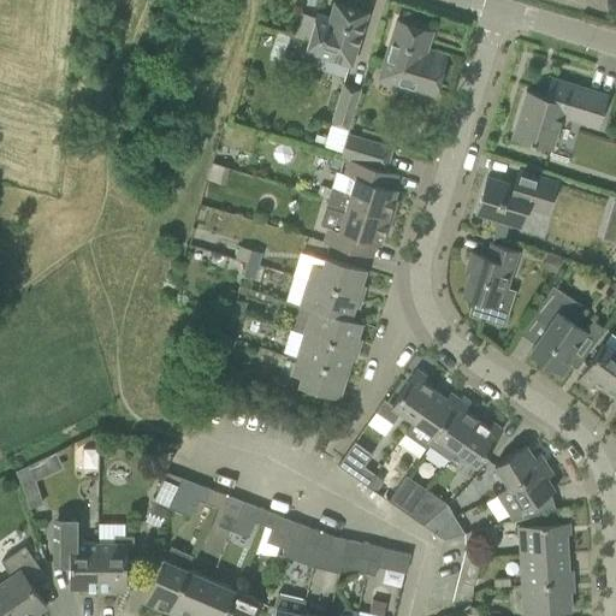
[(315,13),(309,36),(304,51),(327,58),(351,65),(367,12),(335,3),(330,18),(315,13)]
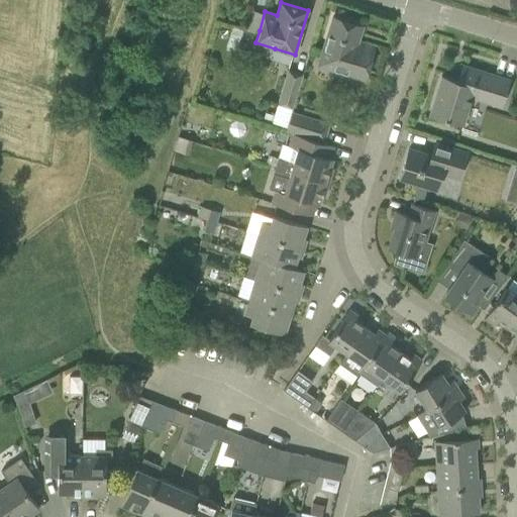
[(333,16),(327,35),(318,65),(365,79),(375,46),(364,43),(364,45),(356,43),(363,25),(333,16)]
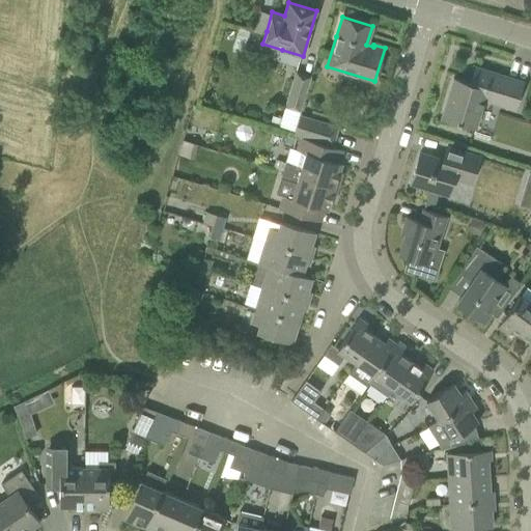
[(484,100),(515,110),(524,82),(475,66),(470,82),(453,77),(441,117),(476,128),(484,100)]
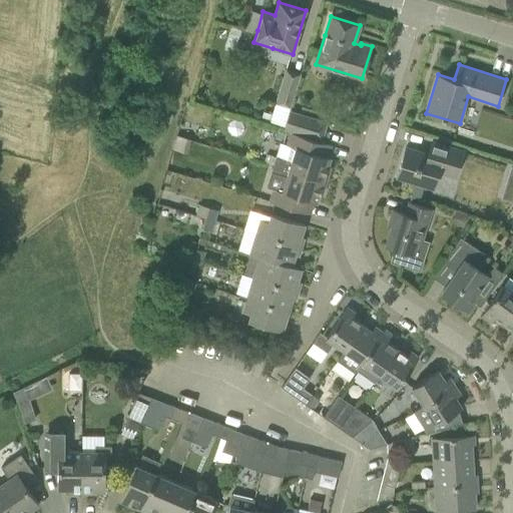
[(275,103),(290,108),(301,74),(285,69),(275,103)]
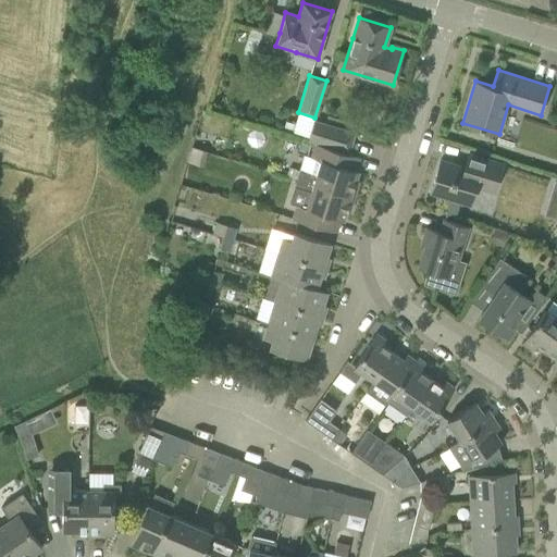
[(293,131),(292,134),(308,138),(308,140),(316,144),(349,153),(356,132),(314,120),(314,118),(298,112),(293,131)]
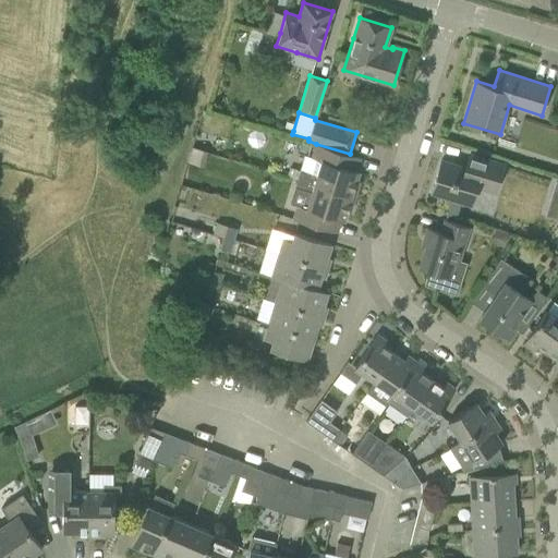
[(300,170),(298,179),(354,196),(360,181),(356,180),(359,170),(349,168),(353,155),(350,154),(316,144),(312,157),(322,160),(316,176),(300,170)]
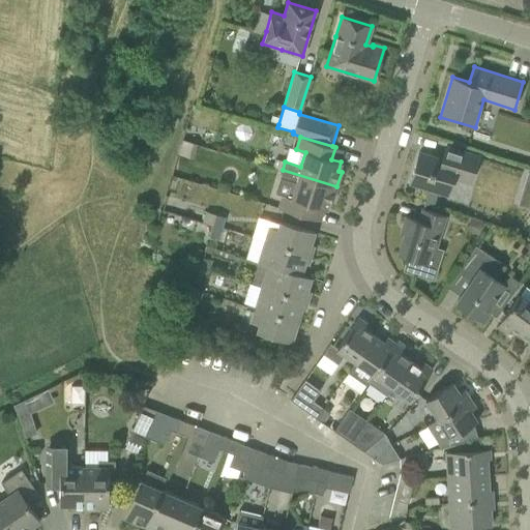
[(419,152),(409,182),(447,194),(453,177),(470,182),(477,157),(466,153),(446,147),(442,159),(419,152)]
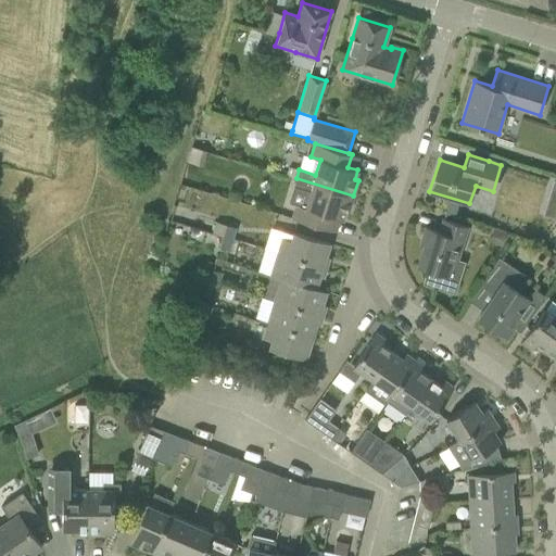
[(291,218),(299,220),(326,228),(329,229),(332,217),(342,219),(345,211),(349,212),(353,196),(297,178),(293,187),(311,192),(305,207),(295,204),(291,218)]
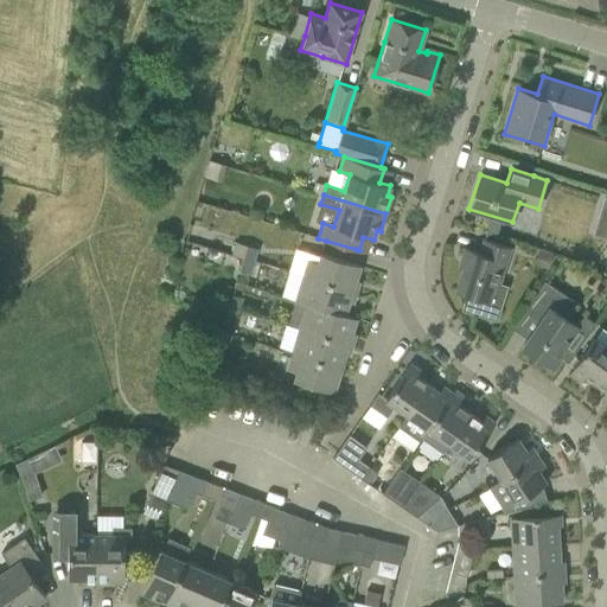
[(461,310),(497,321),(509,286),(499,282),(510,248),(506,246),(484,238),(479,253),(465,248),(461,257),(465,259),(455,292),(466,295),(461,310)]
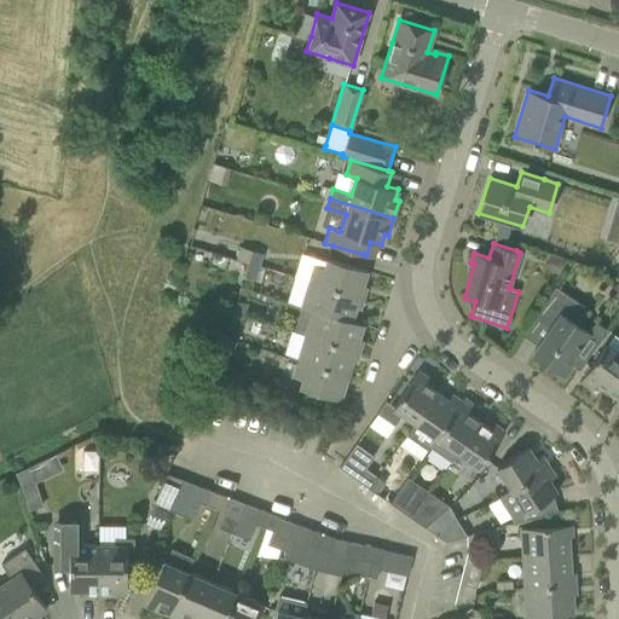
[(255,278),(262,254),(252,250),(244,275),(255,278)]
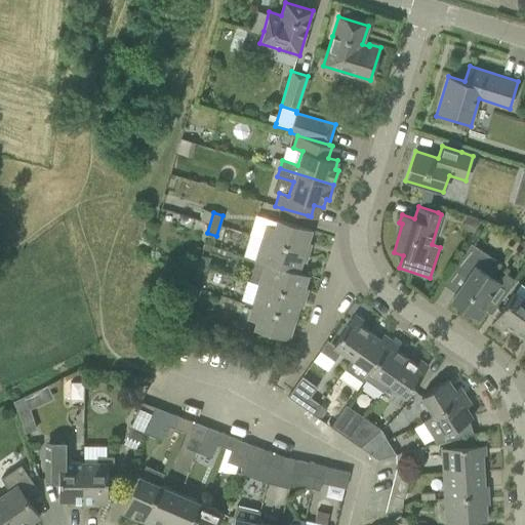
[(305,251),(312,230),(277,219),(275,227),(266,224),(261,238),(305,251)]
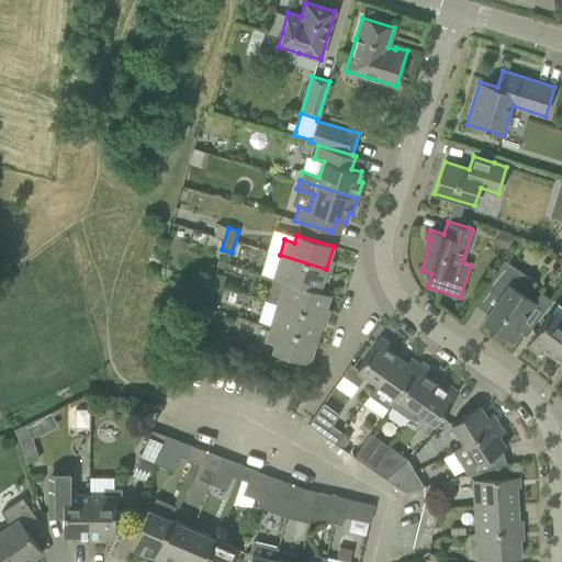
[(280,255),(273,278),(329,295),(330,294),(319,291),(326,269),(280,255)]
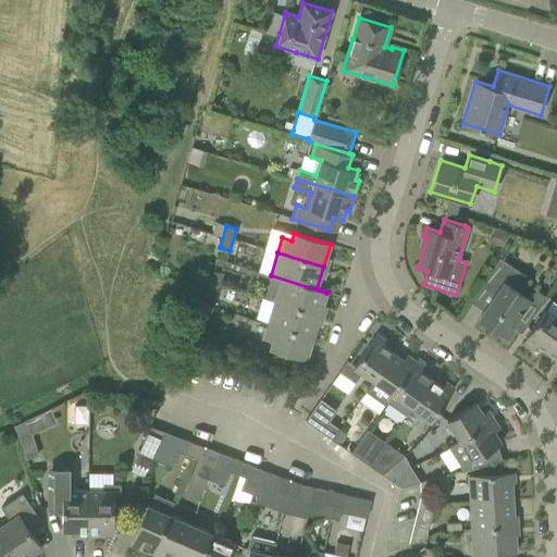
[(546,297),(535,289),(529,298),(518,292),(528,277),(499,258),(494,265),(482,283),(496,293),(480,318),(491,325),(490,327),(506,339),(515,327),(521,332),(546,297)]
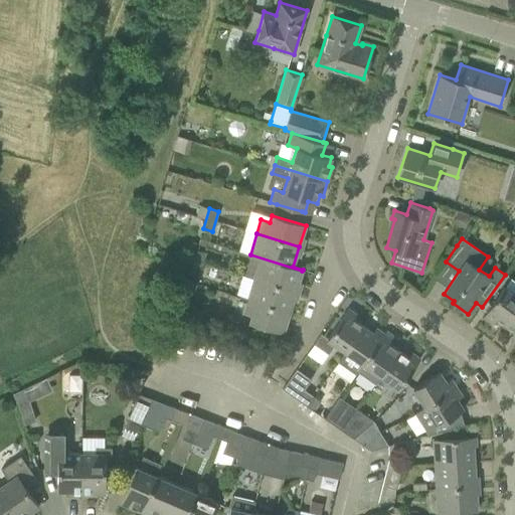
[(191,271),(199,273),(205,252),(197,250),(191,271)]
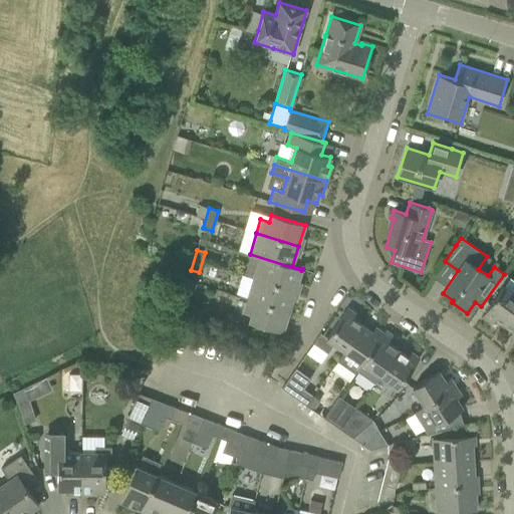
[(295,290),(301,270),(250,254),(259,257),(253,278),(295,290)]
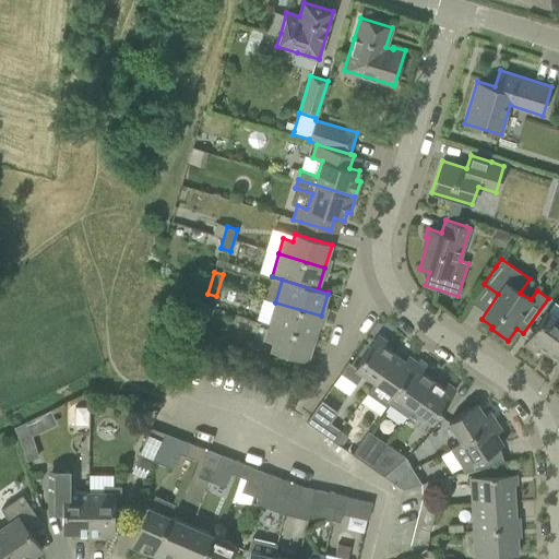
[(314,339),(321,316),(275,302),(269,324),(314,339)]
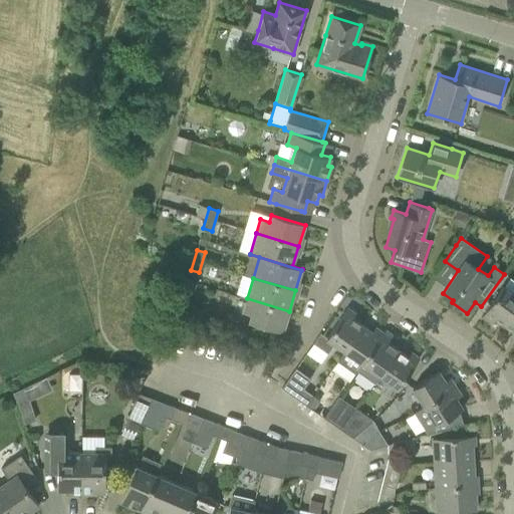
[(184,290),(186,291),(193,293),(196,283),(187,280),(184,290)]
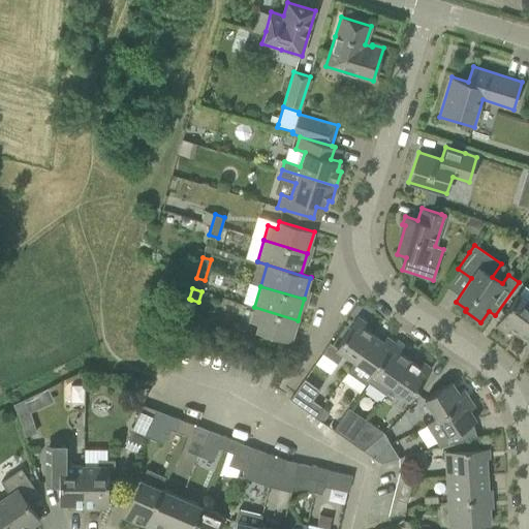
[(507,327),(518,334),(528,316),(528,302),(518,294),(495,325),(504,332),(507,327)]
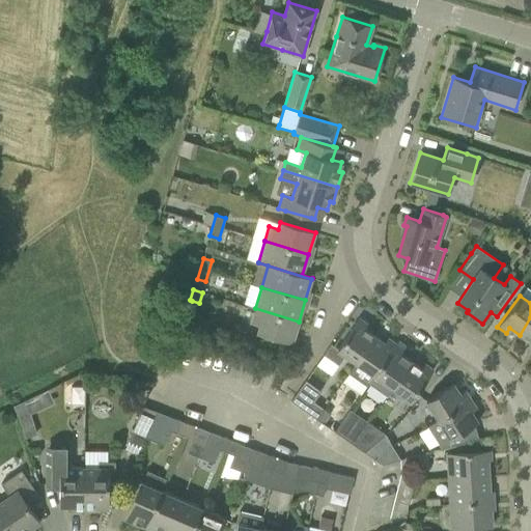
[(291,343),(299,322),(255,308),(250,323),(259,326),(257,333),(291,343)]
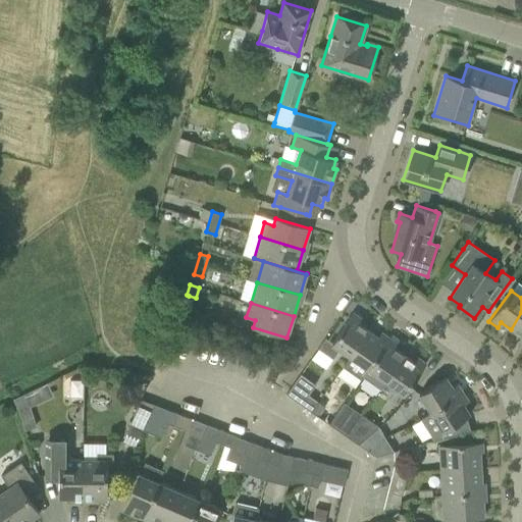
[(340,350),(350,357),(368,330),(358,323),(362,318),(353,312),(331,343),(325,337),(318,348),(332,359),(340,350)]
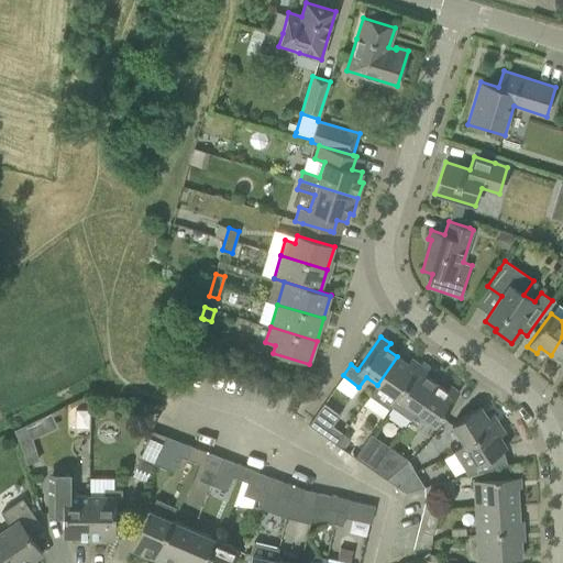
[(562,337),(551,355),(561,362),(558,367),(562,372),(562,337)]
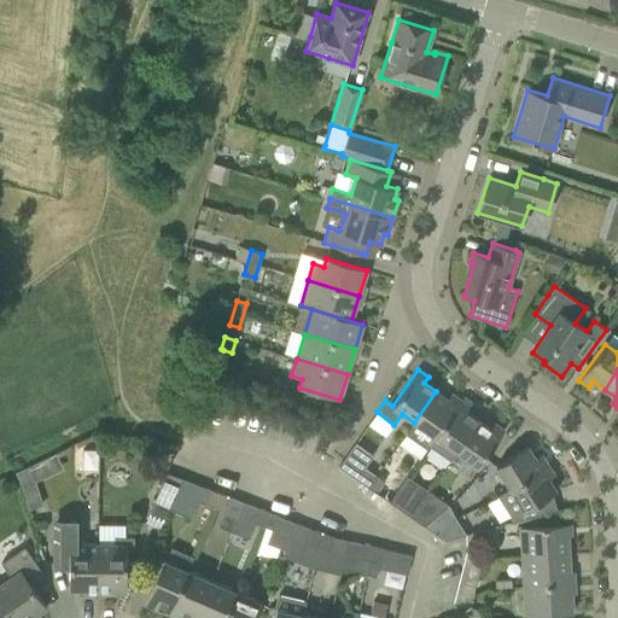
[(436,391),(414,423),(404,435),(427,449),(430,445),(461,400),(450,392),(447,398),(436,391)]
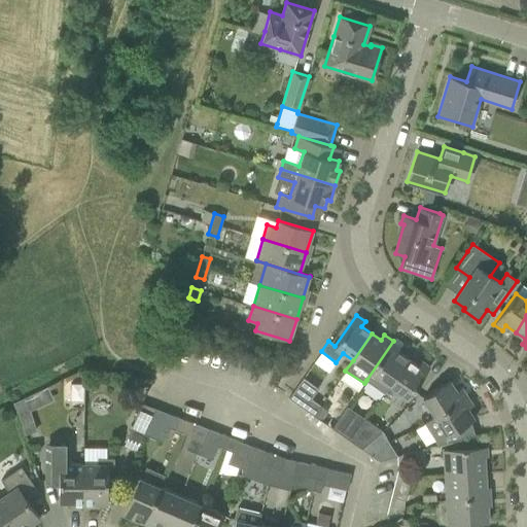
[(389,385),(408,358),(398,352),(401,347),(393,341),(366,380),(384,392),(389,385)]
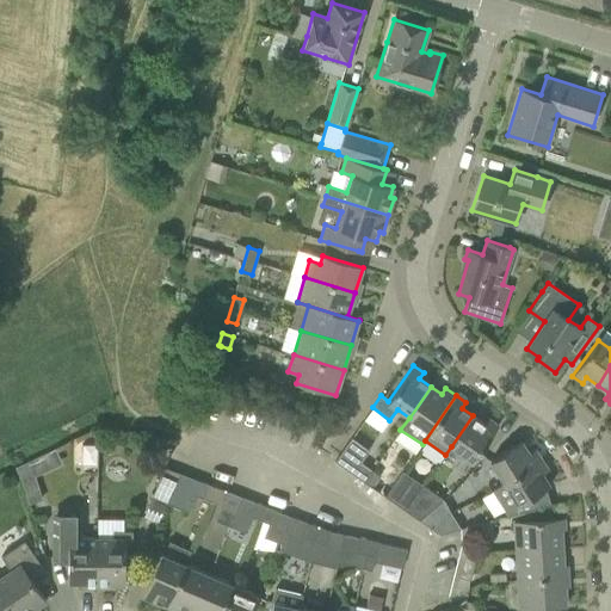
[(485,424),(473,415),(451,446),(474,462),(499,425),(488,418),(485,424)]
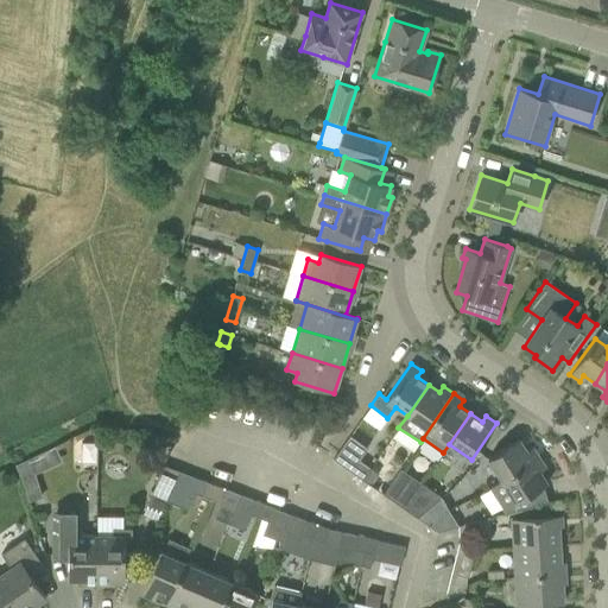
[(333,460),(362,480),(371,468),(359,460),(367,448),(349,435),(333,460)]
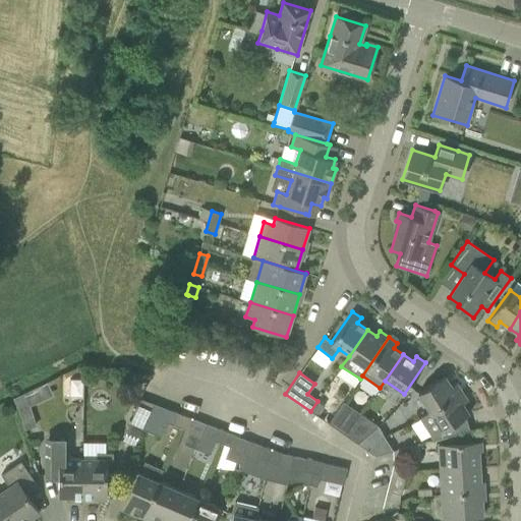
[(429,411),(462,392),(456,383),(451,386),(445,375),(427,387),(418,393),(429,411)]
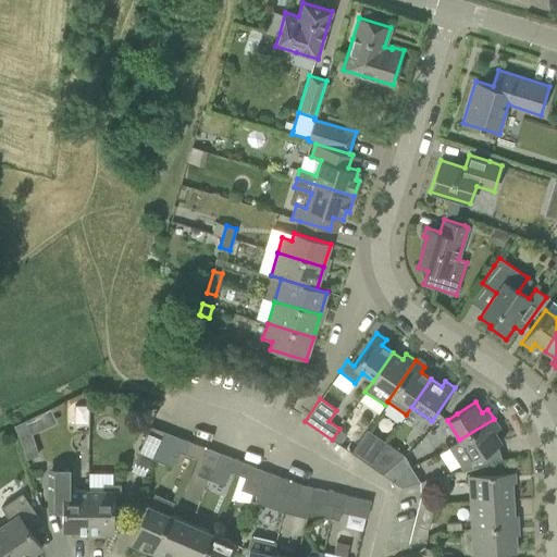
[(52,408),(19,423),(25,436),(58,421),(52,408)]
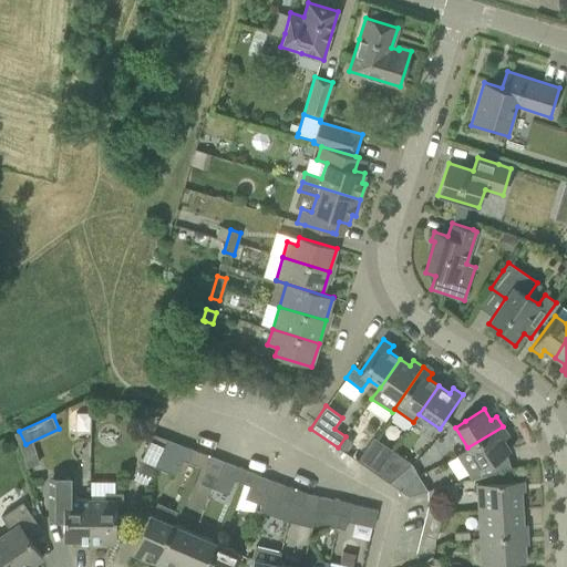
[(508,435),(503,426),(467,447),(456,455),(472,478),(511,468),(506,453),(511,451),(503,439),(508,435)]
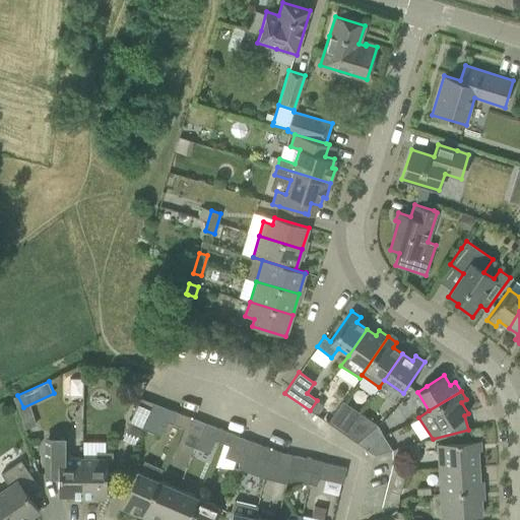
[(142,428),(152,403),(139,398),(130,423),(142,428)]
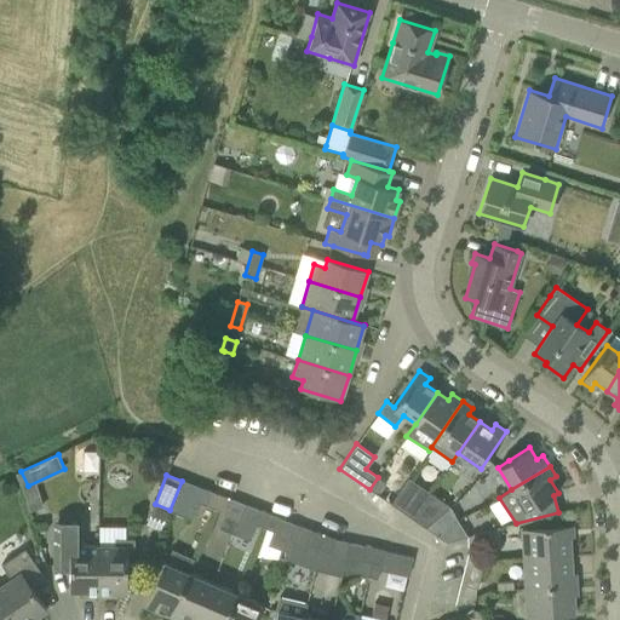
[(385,482),(378,477),(369,489),(377,494),(385,482)]
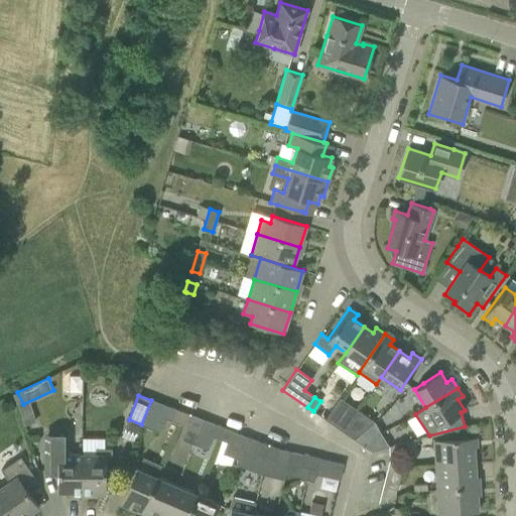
[(325,419),(343,431),(358,410),(340,398),(325,419)]
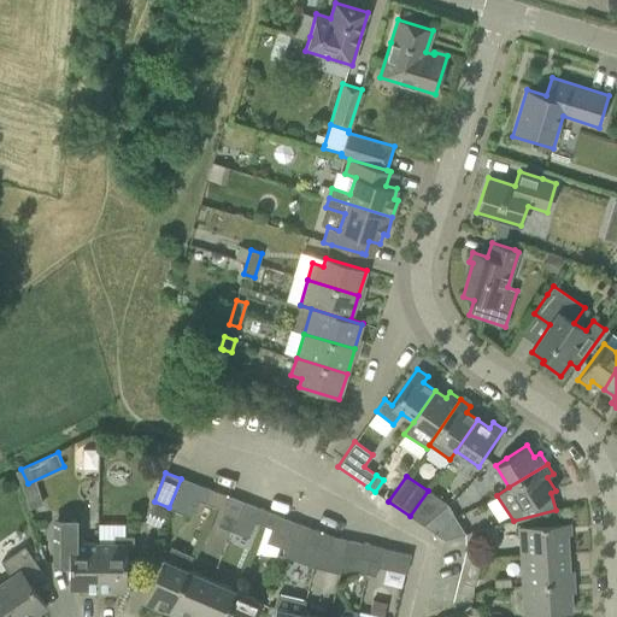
[(198,500),(215,507),(219,493),(181,479),(169,507),(191,517),(198,500)]
